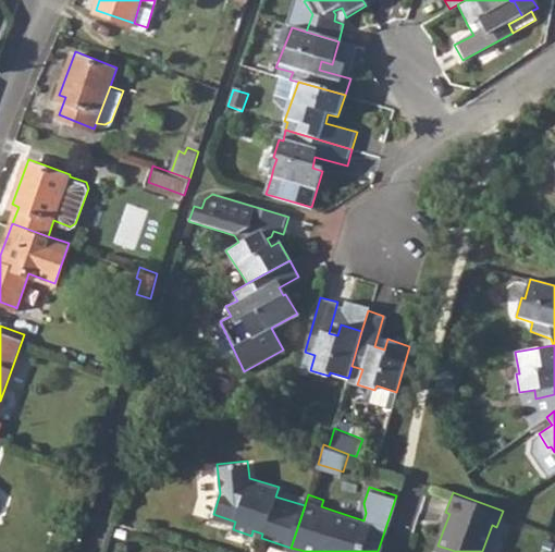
[(445,512),(439,529),(443,530),(449,514),(445,512)]
